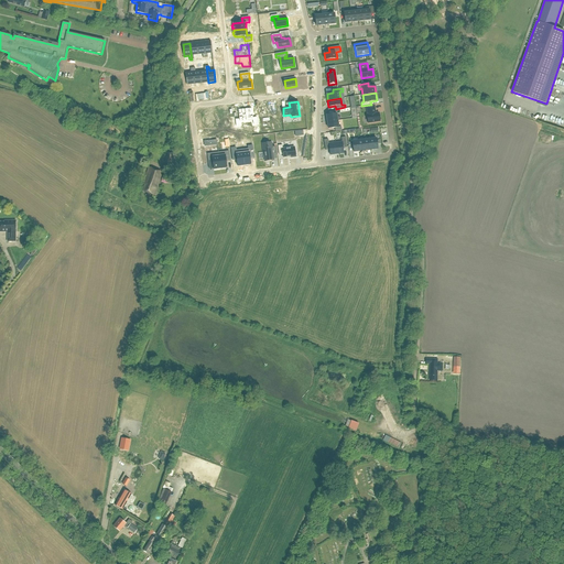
[(380,121),(379,112),(376,114),(375,106),(366,107),(367,115),(368,123),(380,121)]
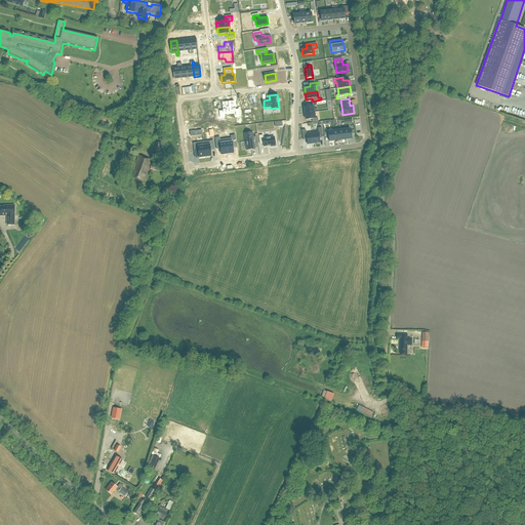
[(230,102),(228,102),(230,113),(235,113),(236,116),(240,116),(239,109),(236,109),(235,101),(233,101),(233,99),(230,101),(230,102)]
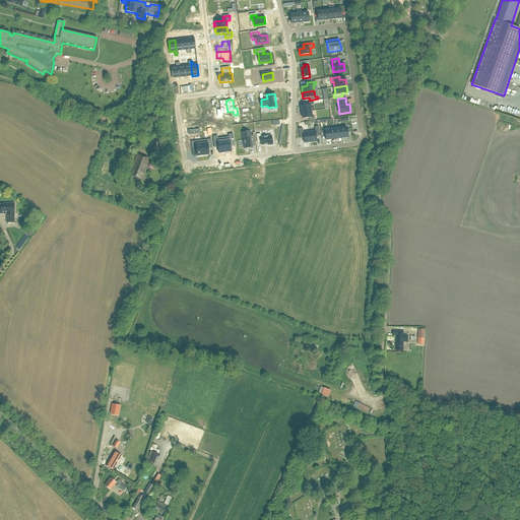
[(220,110),(216,110),(217,117),(221,116),(221,113),(228,112),(225,101),(224,101),(224,100),(221,100),(221,101),(219,102),(220,110)]
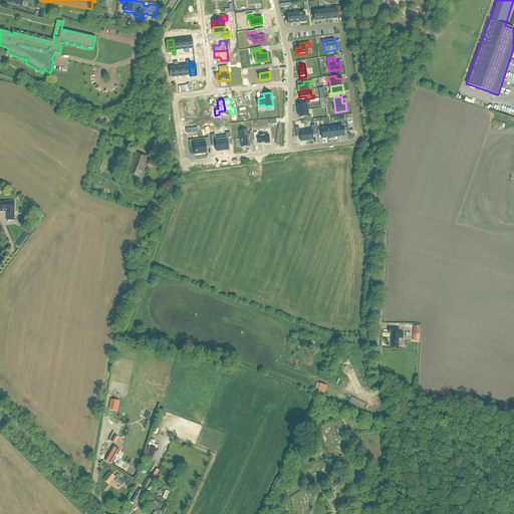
[(307,109),(298,111),(299,117),(305,116),(305,119),(311,118),(311,115),(308,115),(307,109)]
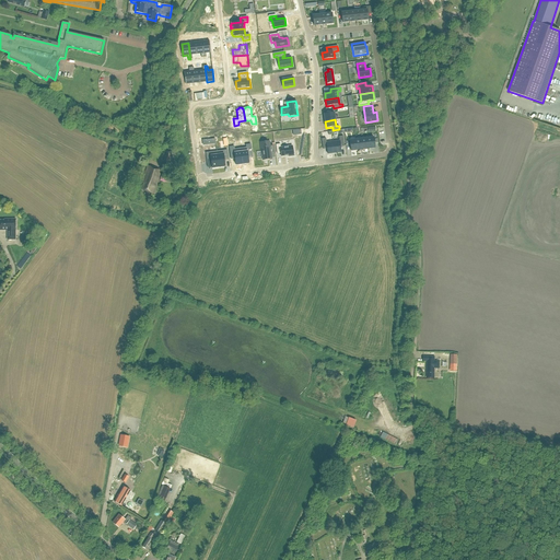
[(339,141),(333,142),(335,153),(341,152),(340,147),(345,147),(343,136),(339,137),(339,141)]
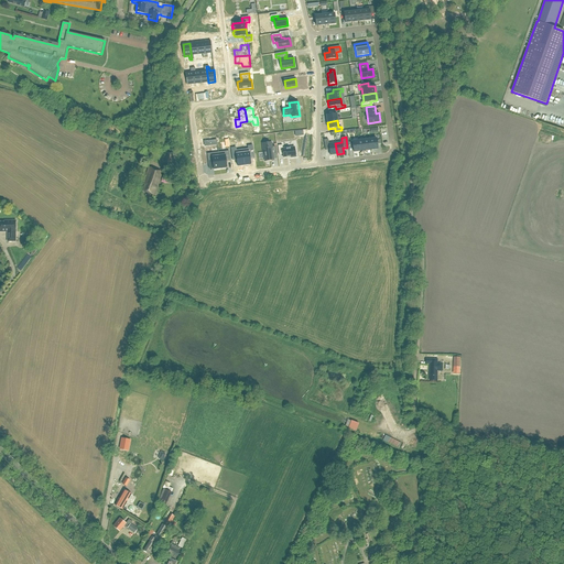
[(337,154),(335,143),(329,143),(328,139),(324,140),(325,151),(329,150),(329,155),(337,154)]
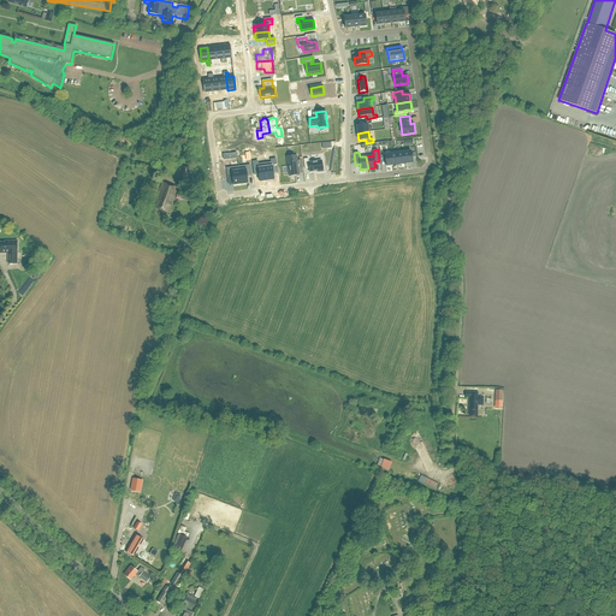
[(271,163),(265,164),(267,182),(274,181),(273,173),(278,172),(276,159),(271,160),(271,163)]
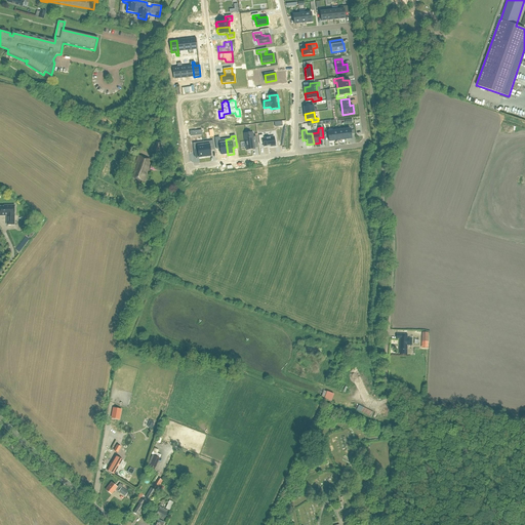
[(263,135),(258,135),(259,145),(264,144),(264,147),(270,146),(271,147),(275,147),(275,145),(276,145),(276,140),(275,140),(274,137),(264,138),(263,135)]
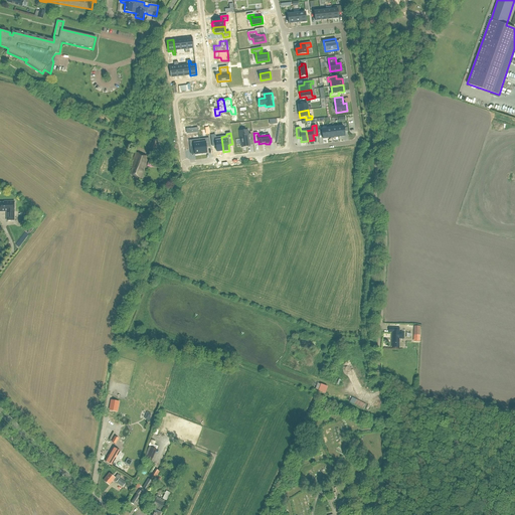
[(248,134),(240,135),(241,147),(249,146),(249,145),(248,140),(251,140),(251,134),(248,134)]
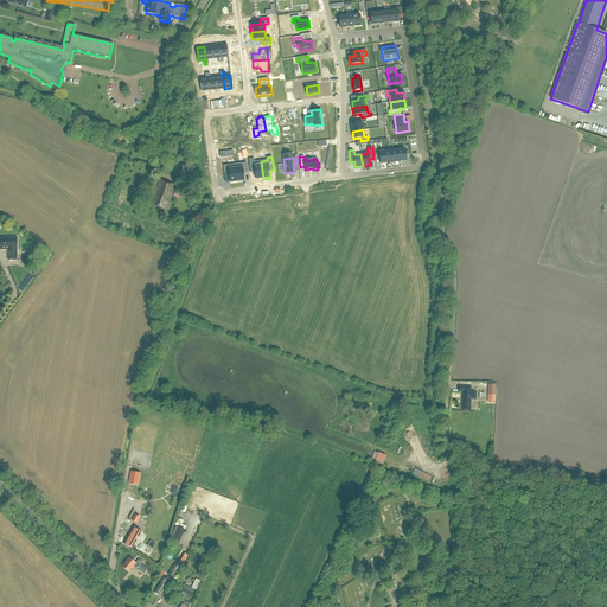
[(254,159),(249,160),(250,173),(255,173),(256,179),(263,179),(261,161),(254,163),(254,159)]
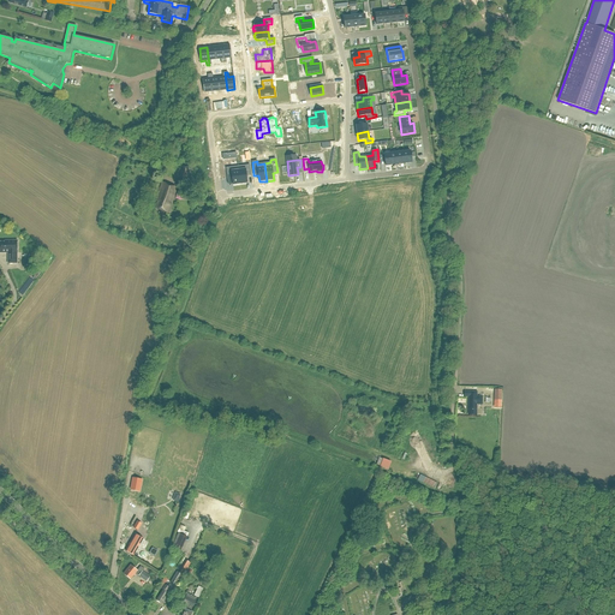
[(250,165),(238,167),(240,184),(248,184),(246,177),(251,175),(250,165)]
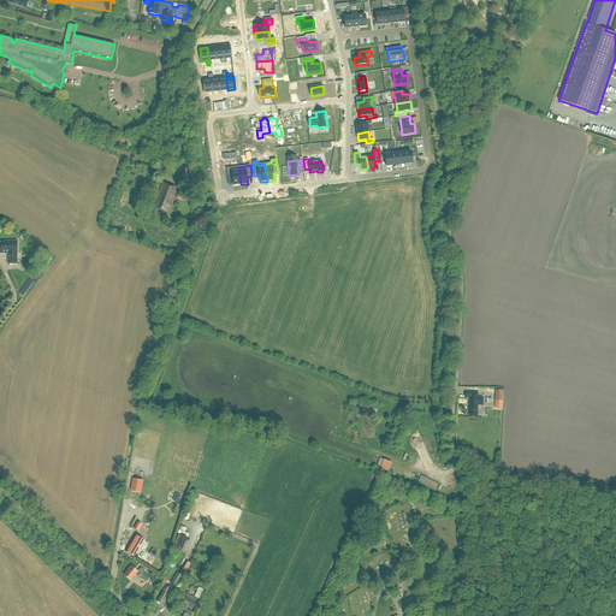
[(189,177),(191,170),(184,166),(179,178),(188,181),(190,181),(190,178),(189,177)]
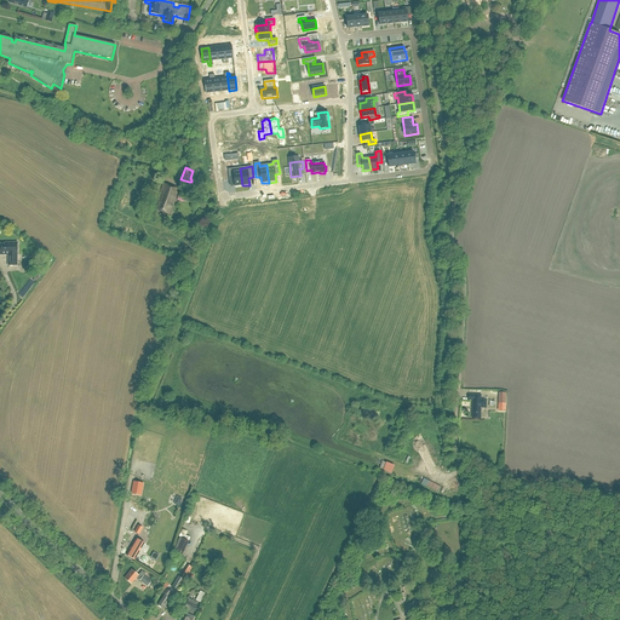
[(240,168),(228,170),(229,181),(234,179),(235,185),(235,187),(242,185),(240,168)]
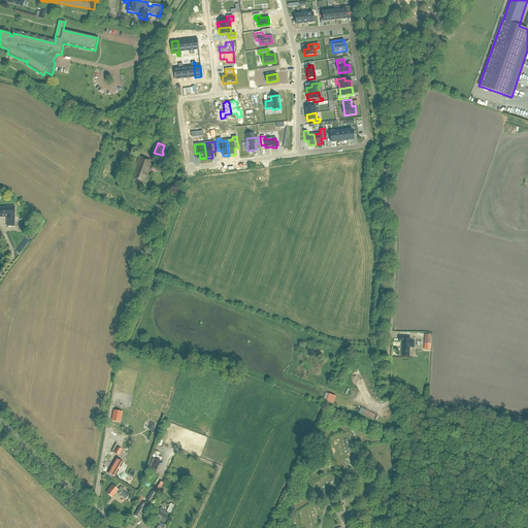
[(144,183),(152,161),(139,157),(134,172),(135,173),(134,179),(144,183)]
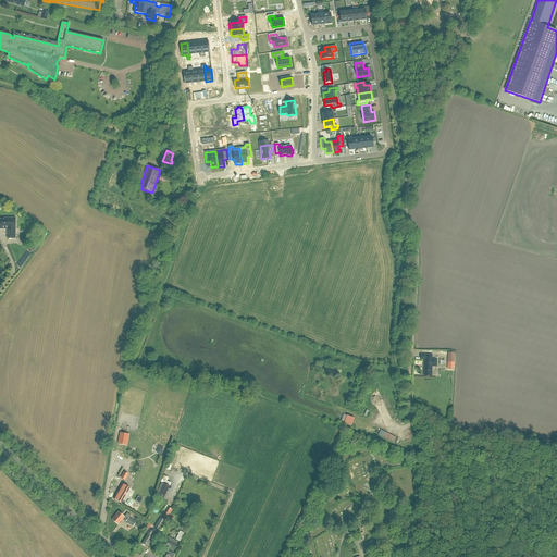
[(14,229),(14,218),(4,218),(4,220),(0,219),(0,229),(8,229),(8,238),(15,238),(15,229),(14,229)]
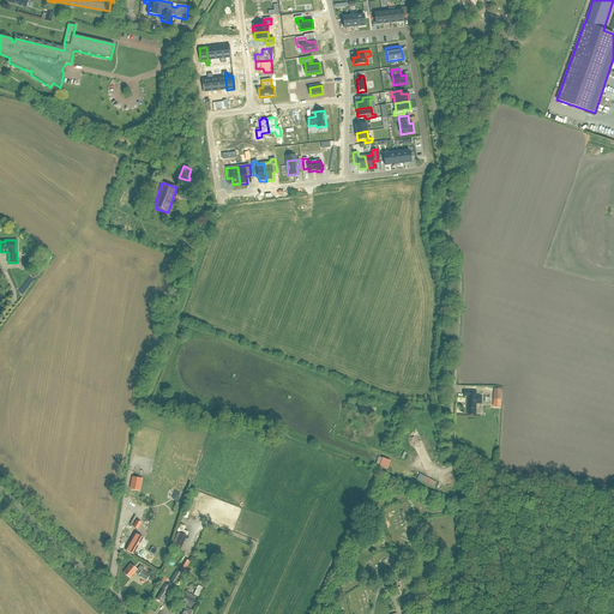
[(32,254),(31,264),(30,269),(37,270),(41,256),(32,254)]
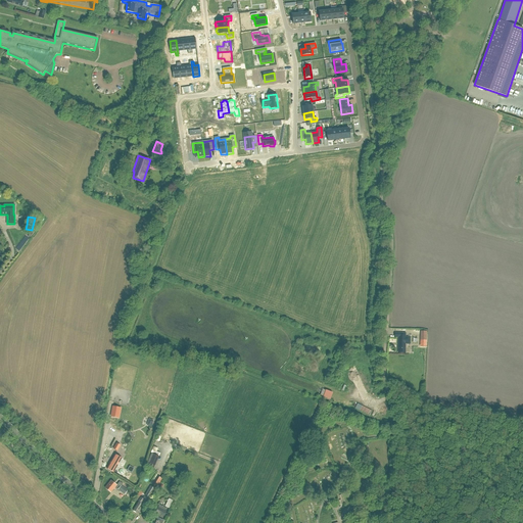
[(406,333),(394,333),(394,338),(398,338),(397,348),(398,348),(398,353),(405,353),(406,344),(410,344),(410,337),(406,337),(406,333)]
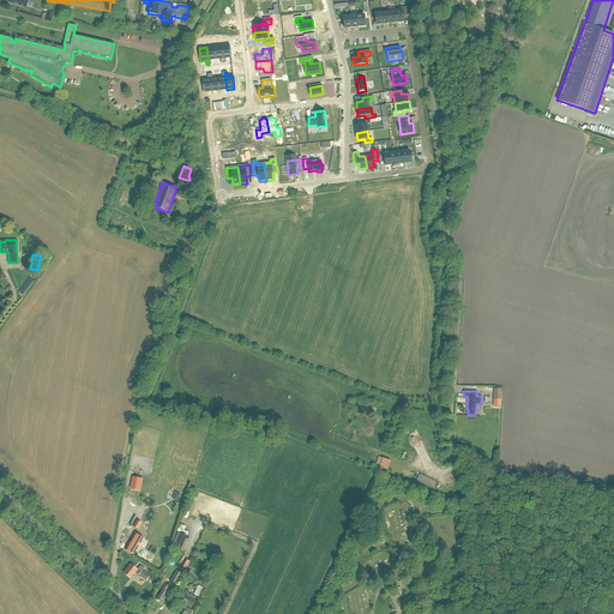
[(133,477),(132,489),(139,491),(142,479),(133,477)]
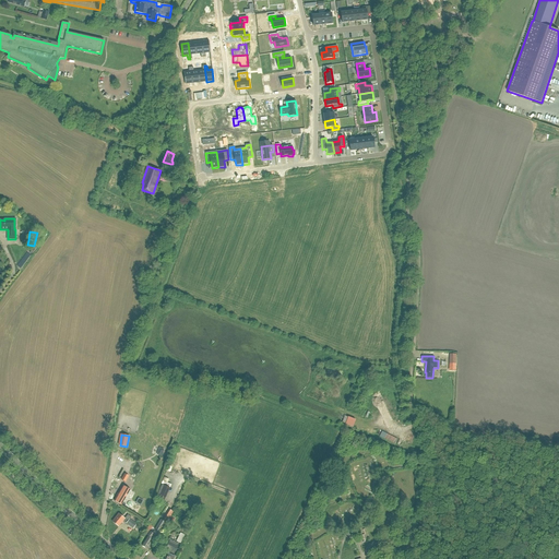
[(388,441),(396,445),(400,440),(390,436),(388,441)]
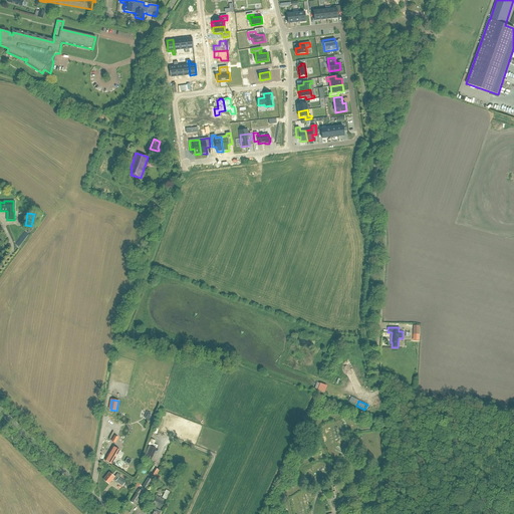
[(152,445),(147,456),(153,458),(158,447),(152,445)]
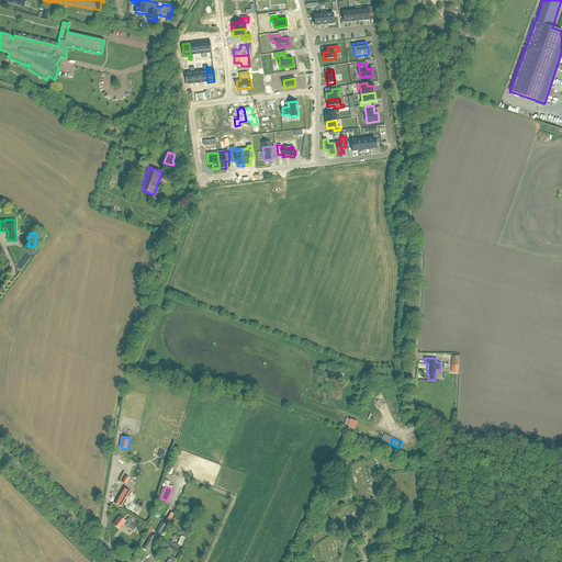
[(123,489),(114,503),(122,507),(131,493),(123,489)]
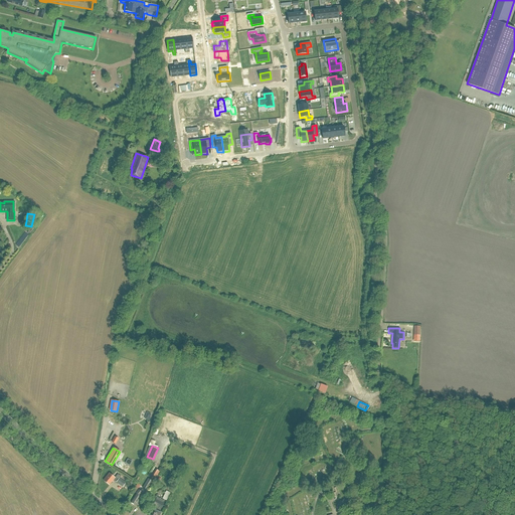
[(151,480),(148,478),(143,488),(148,491),(148,490),(159,472),(157,470),(151,480)]
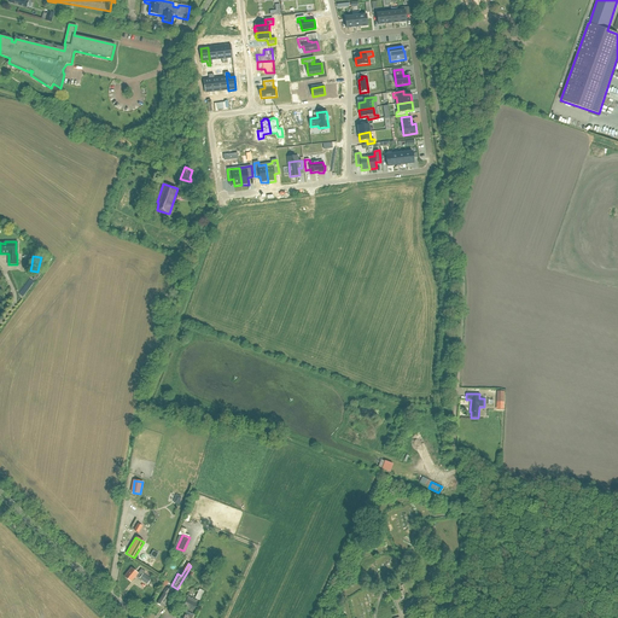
[(136,576),(147,584),(151,579),(144,573),(145,572),(141,569),(138,573),(130,567),(124,577),(132,582),(136,576)]
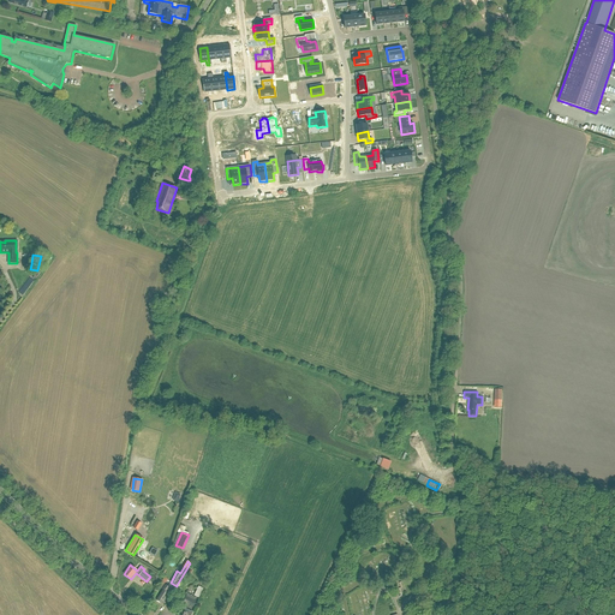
[(156,599),(162,603),(168,592),(171,587),(165,584),(162,589),(156,599)]
